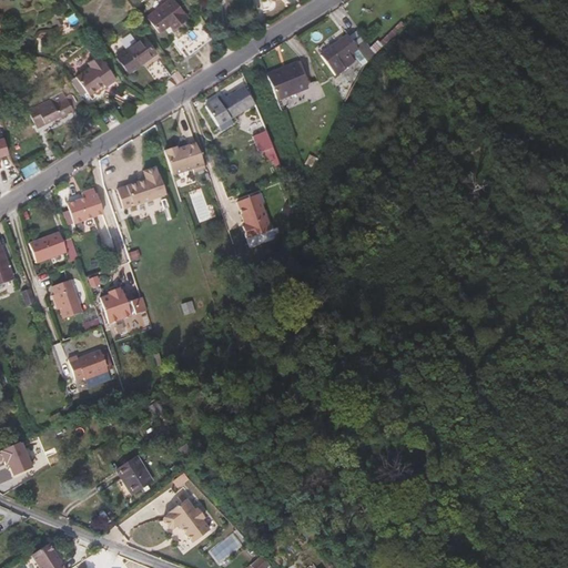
[(155,31),(166,23),(170,27),(184,16),(172,0),(163,0),(144,14),(155,31)]
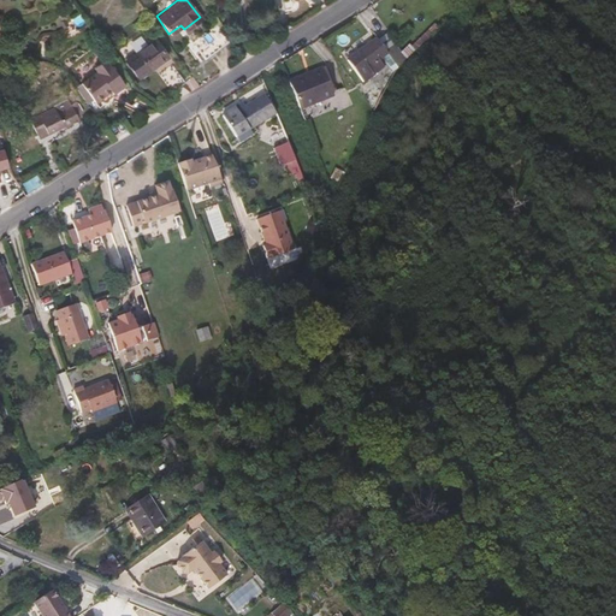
[(226,39),(214,22),(190,40),(202,57),(226,39)]
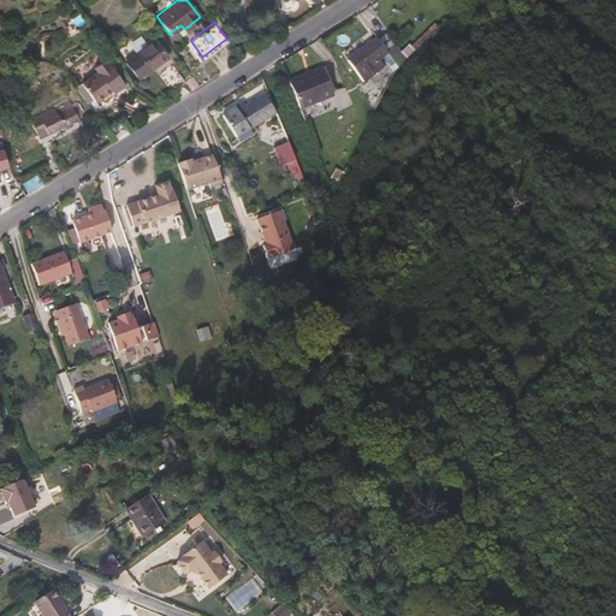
[(155,31),(148,23),(143,27),(149,36),(155,31)]
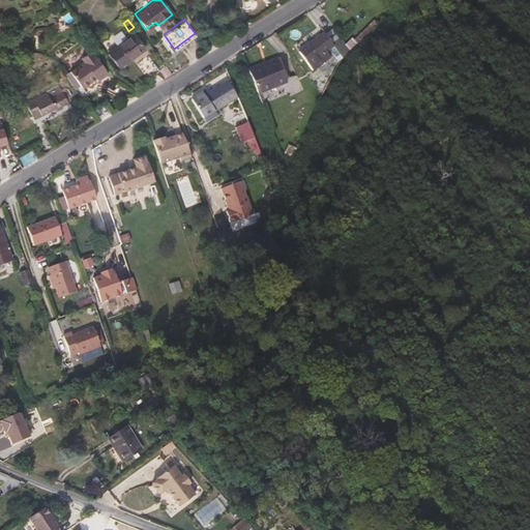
[(351,47),(337,26),(328,32),(344,55),(351,47)]
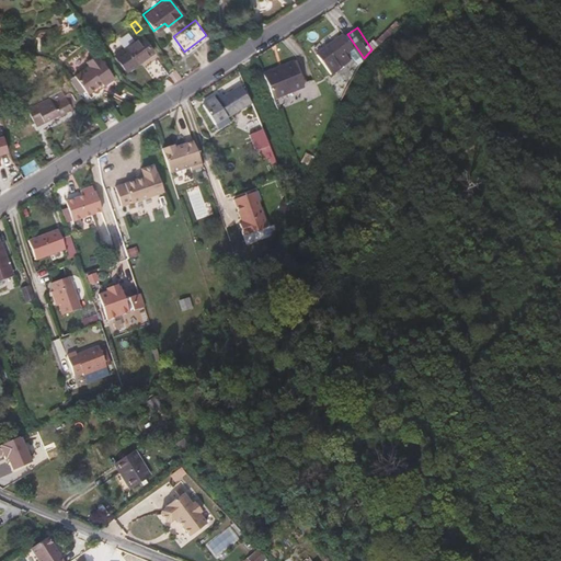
[(338,57),(352,47),(362,61),(364,58),(347,34),(345,31),(318,49),(332,70),(342,64),(338,57)]
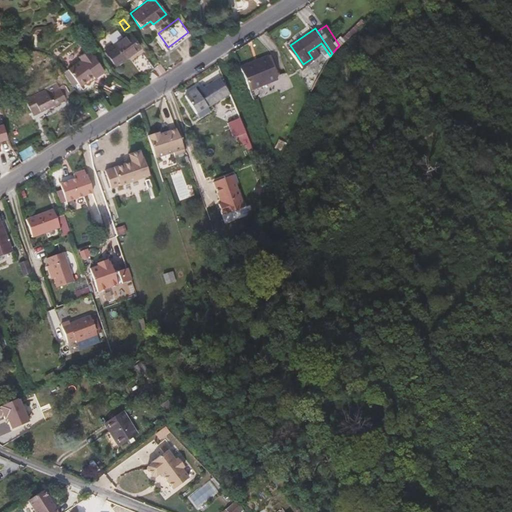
[(113,63),(137,45),(127,31),(103,48),(113,63)]
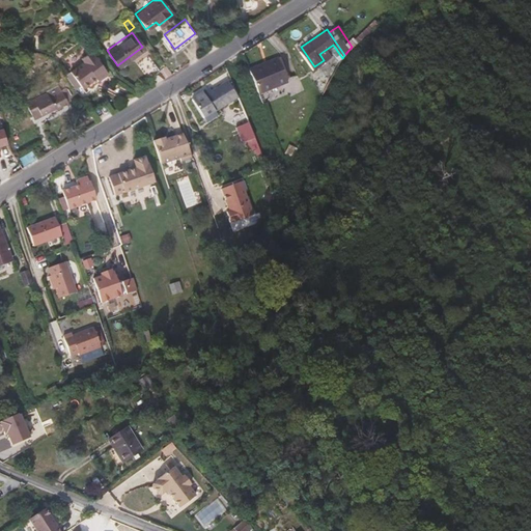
[(107,74),(92,53),(90,53),(89,50),(80,56),(82,59),(68,70),(83,90),(107,74)]
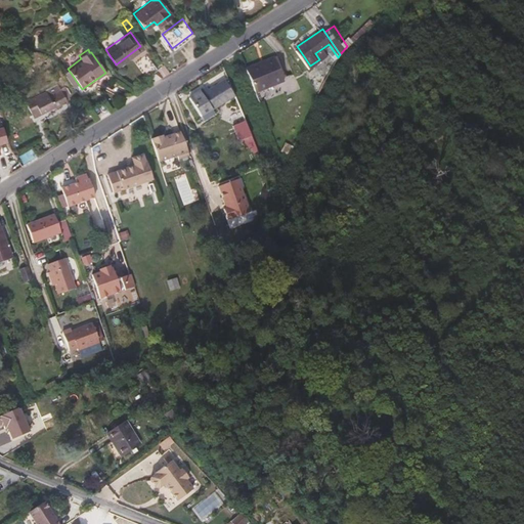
[(156,69),(144,52),(133,60),(144,77),(156,69)]
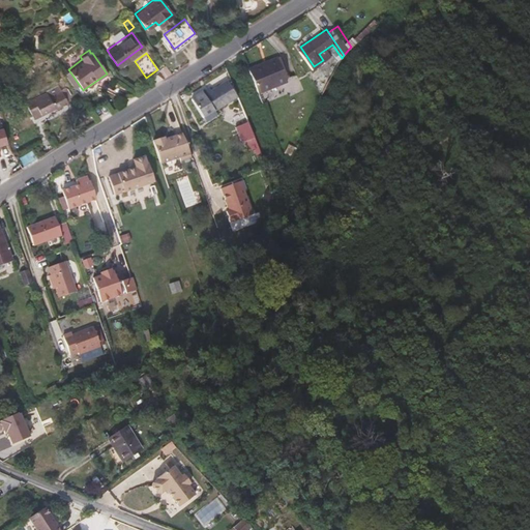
[(289,79),(281,57),(278,53),(249,65),(260,91),(289,79)]
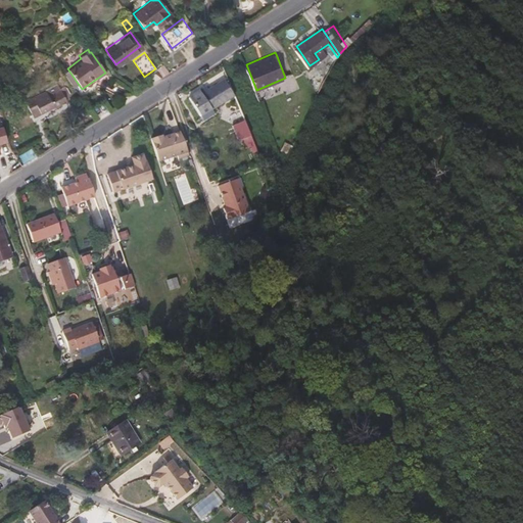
[(25,68),(22,59),(19,60),(18,62),(13,63),(14,70),(25,68)]
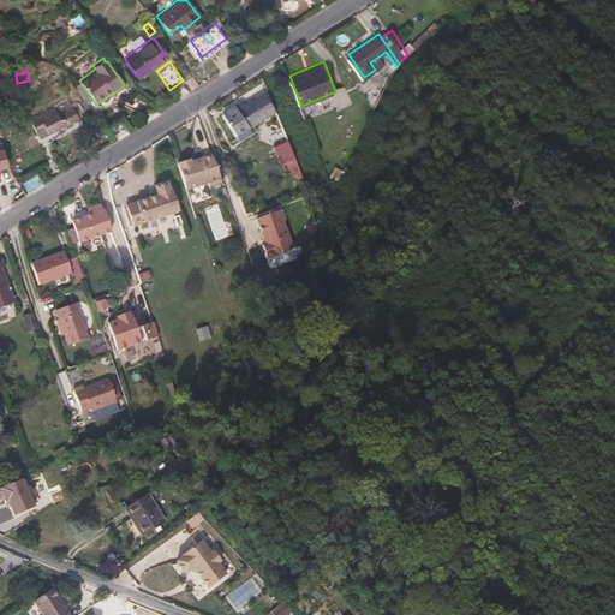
[(238,133),(278,108),(266,90),(246,103),(244,99),(224,112),(238,133)]
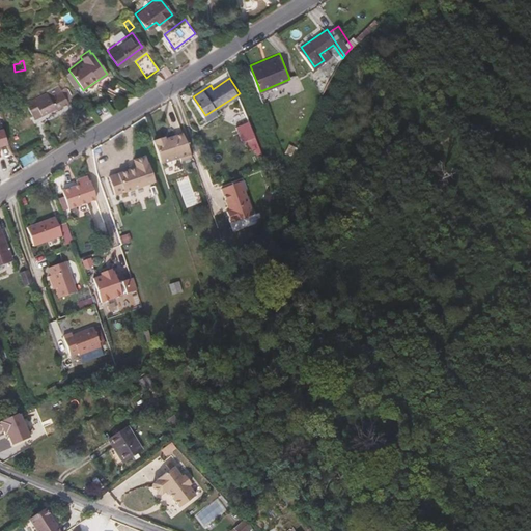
[(25,103),(31,116),(33,117),(49,109),(48,107),(52,105),(54,108),(66,102),(66,100),(67,98),(68,95),(68,92),(67,90),(66,87),(64,86),(59,88),(57,85),(45,91),(46,95),(37,100),(35,96),(25,103)]
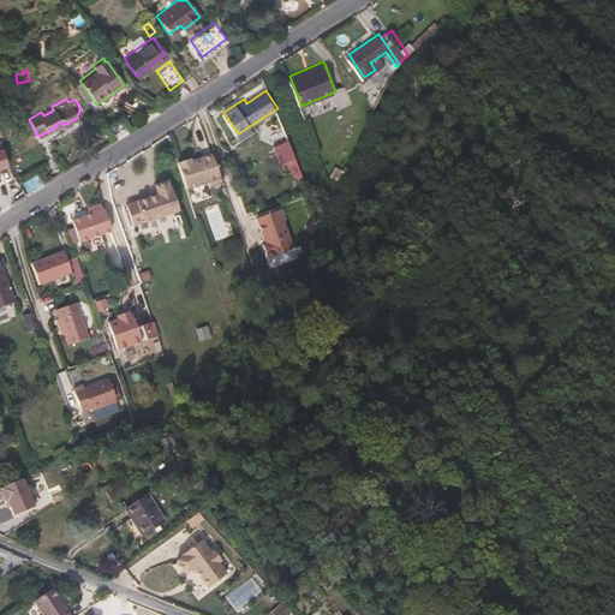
[(290,138),(281,119),(267,124),(275,143),(290,138)]
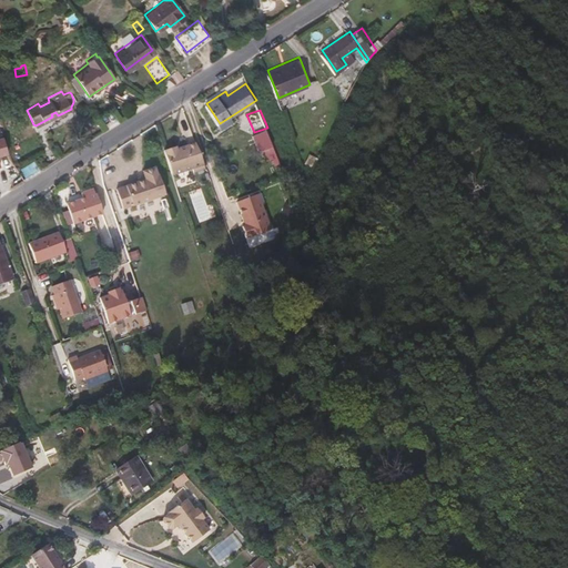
[(259,148),(269,144),(263,130),(253,134),(259,148)]
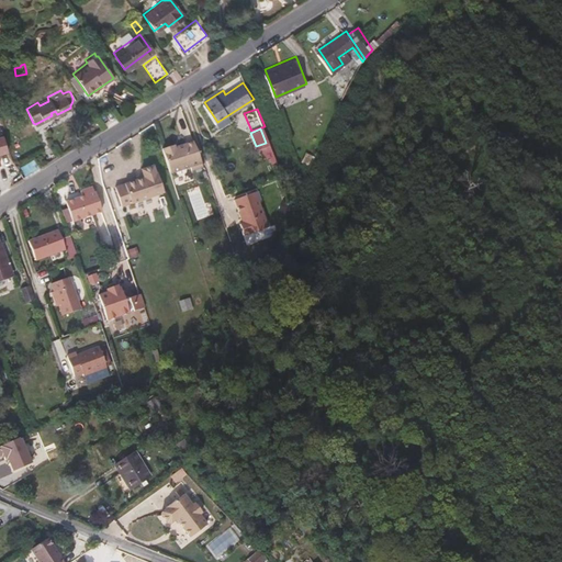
[(203,165),(193,138),(176,145),(175,143),(164,147),(171,171),(191,164),(192,168),(203,165)]
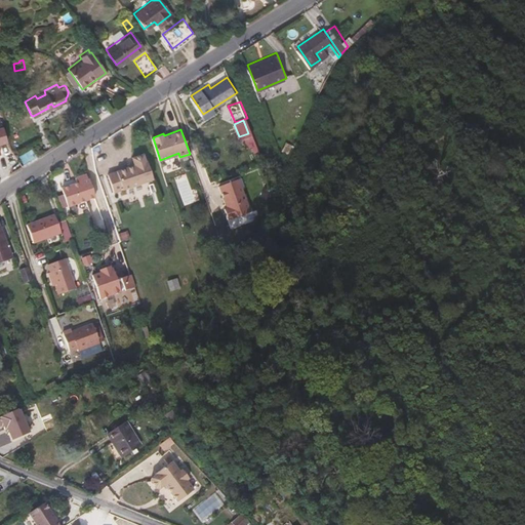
[(264,157),(256,139),(249,143),(250,146),(254,144),(260,159),(264,157)]
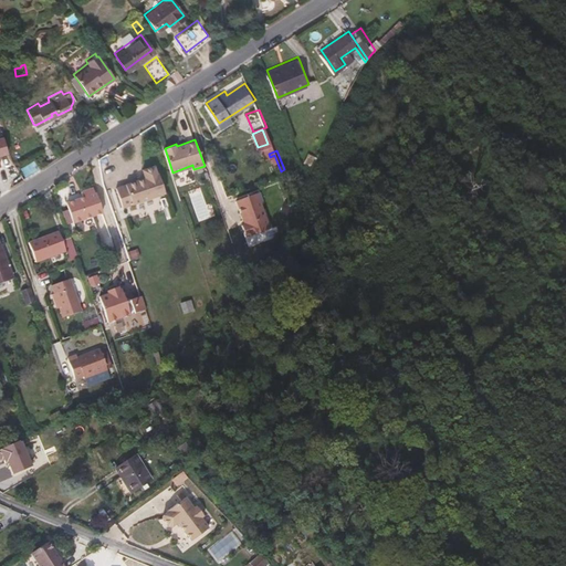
[(167,191),(160,173),(159,173),(157,165),(145,169),(147,177),(127,184),(127,185),(118,188),(125,207),(167,191)]
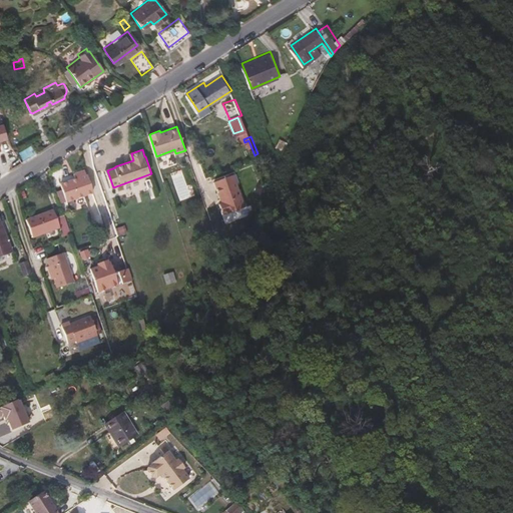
[(94,192),(87,173),(86,173),(84,168),(72,172),(74,178),(61,182),(68,201),(94,192)]
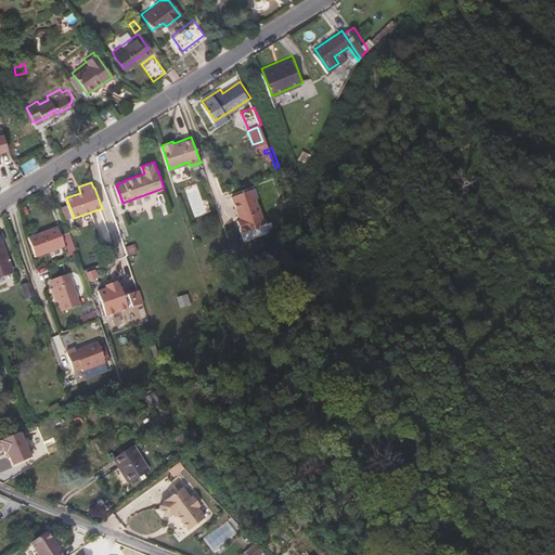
[(266,223),(252,188),(232,195),(241,219),(237,221),(242,230),(244,229),(245,231),(266,223)]
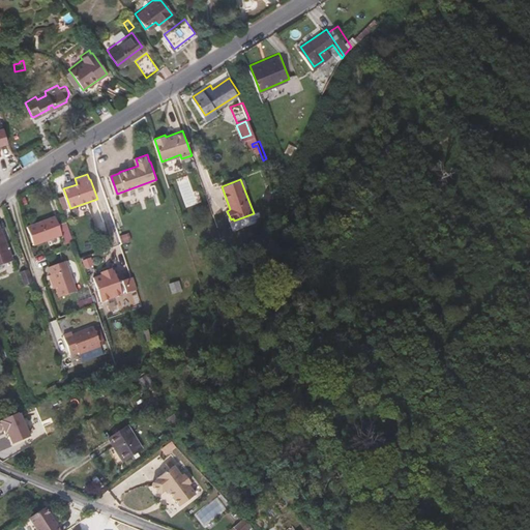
[(74,244),(66,224),(58,227),(55,218),(27,229),(33,247),(59,237),(63,247),(74,244)]
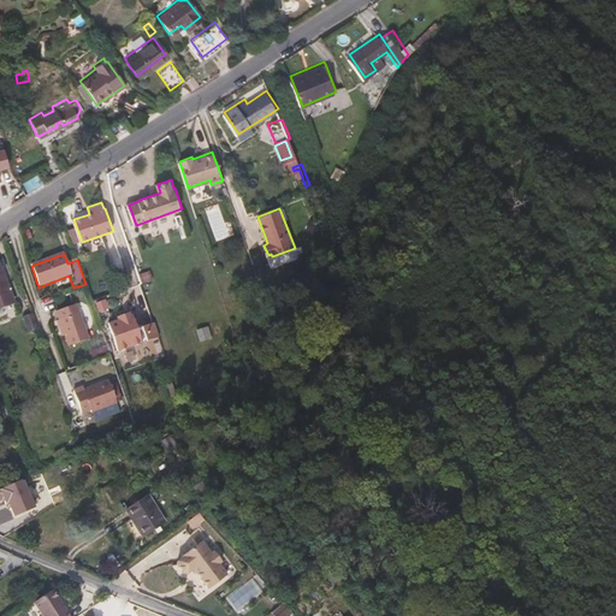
[(0,309),(15,304),(0,267),(0,309)]
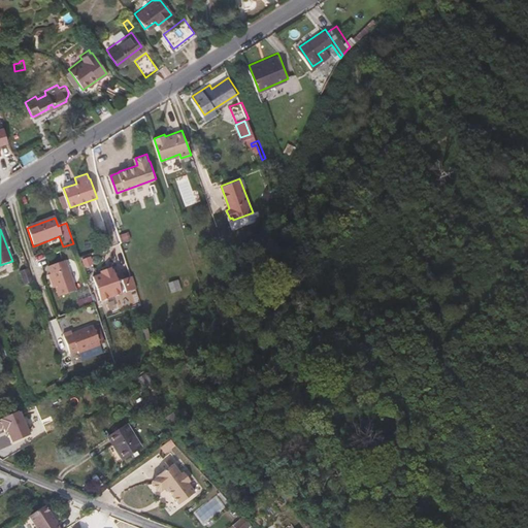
[(123,245),(132,241),(128,231),(119,235),(123,245)]
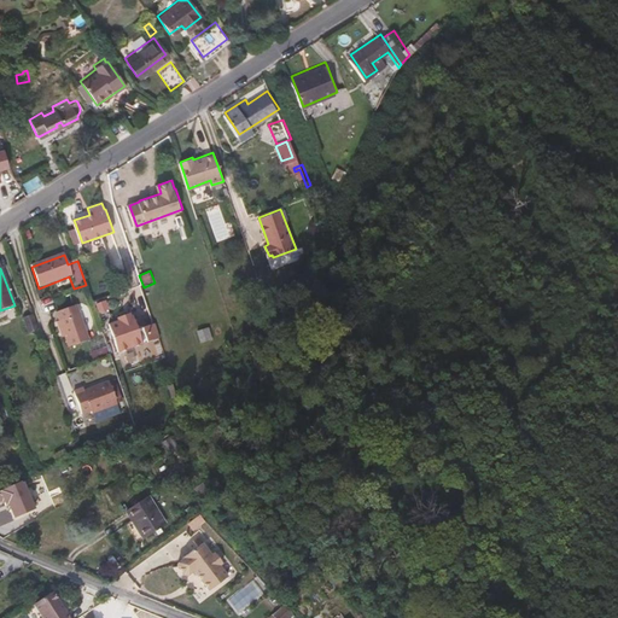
[(105,298),(94,302),(98,313),(109,308),(105,298)]
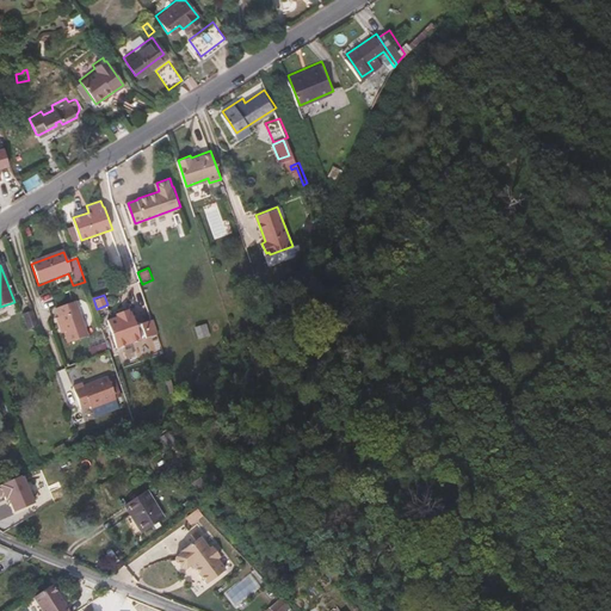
[(90,334),(76,298),(59,307),(65,323),(61,325),(65,333),(67,331),(71,340),(90,334)]
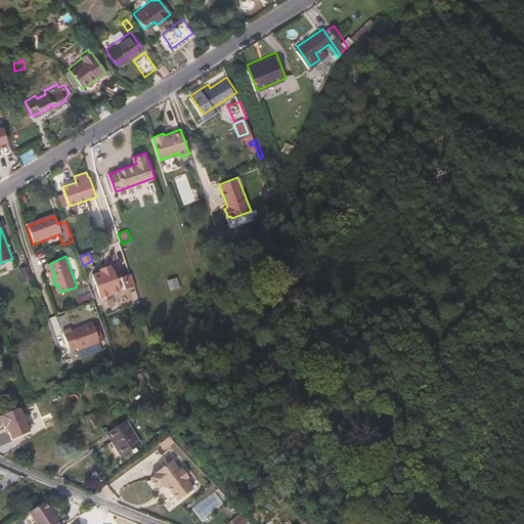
[(137,284),(133,270),(119,275),(113,260),(100,264),(101,267),(92,270),(101,296),(137,284)]
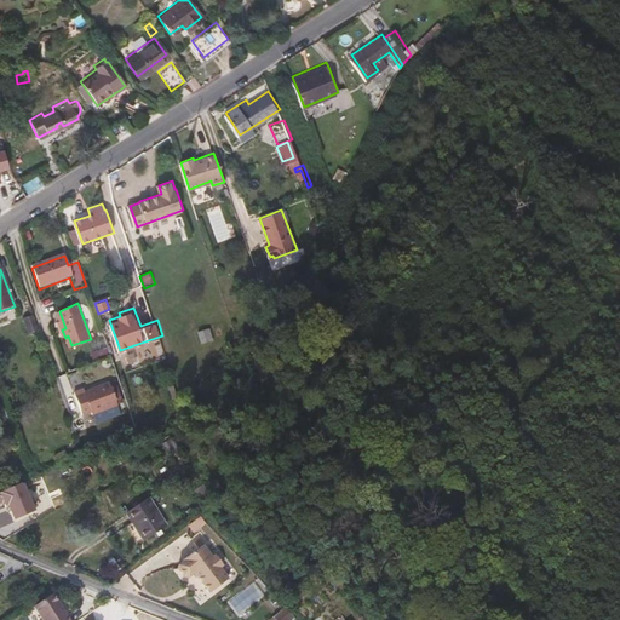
[(40,329),(34,313),(26,316),(32,333),(40,329)]
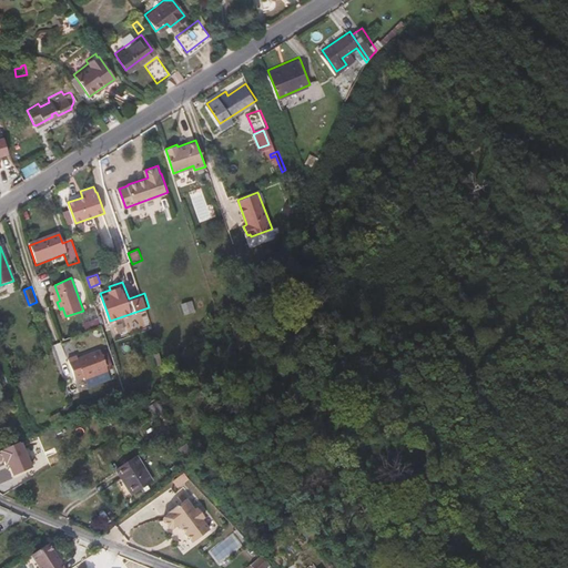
[(195,310),(192,298),(184,302),(188,313),(195,310)]
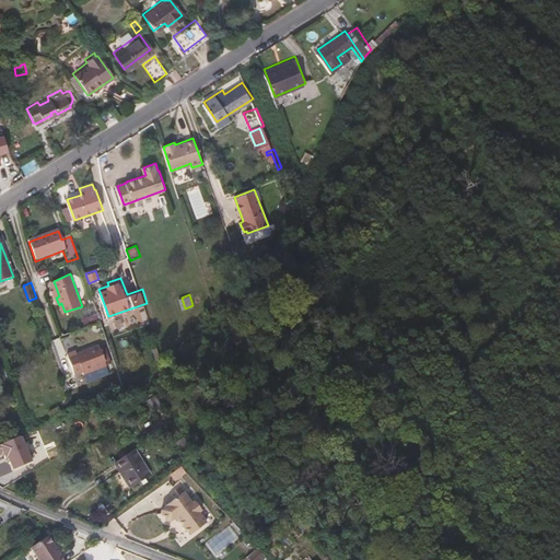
[(109,364),(101,343),(79,351),(78,349),(68,352),(77,374),(85,370),(86,373),(109,364)]
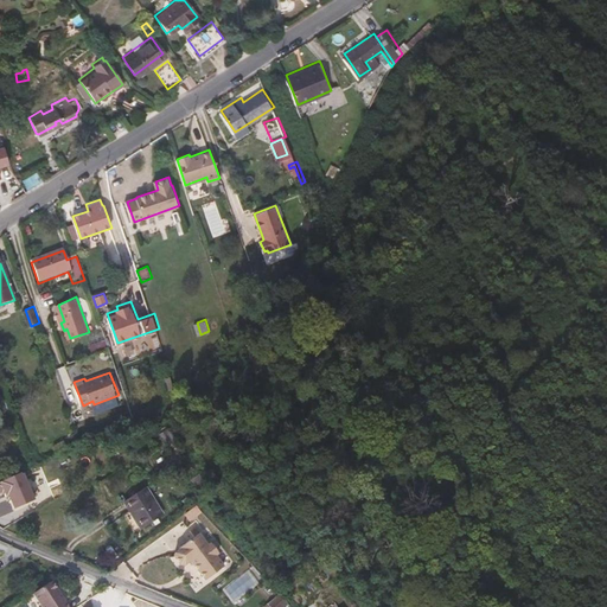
[(69,446),(66,440),(56,446),(58,451),(69,446)]
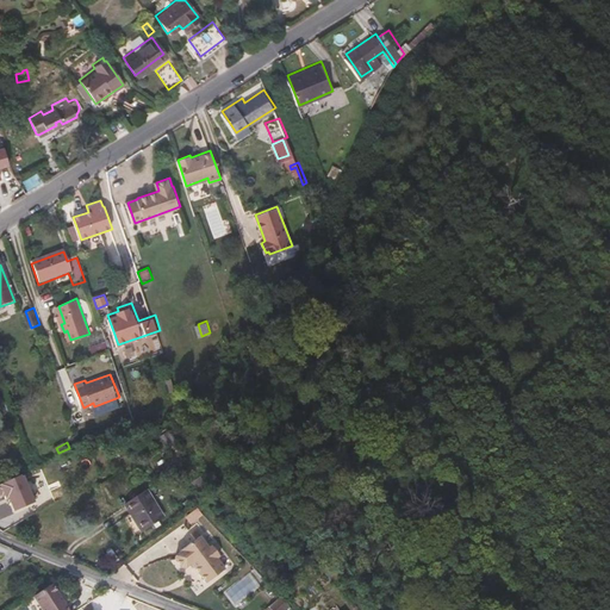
[(167,516),(149,489),(126,503),(145,530),(167,516)]
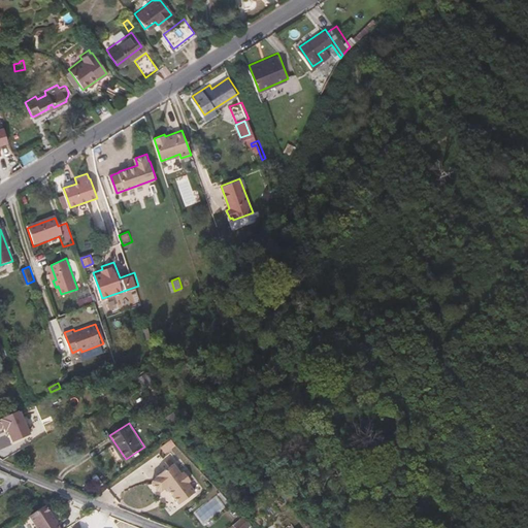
[(156,456),(143,466),(152,476),(164,467),(156,456)]
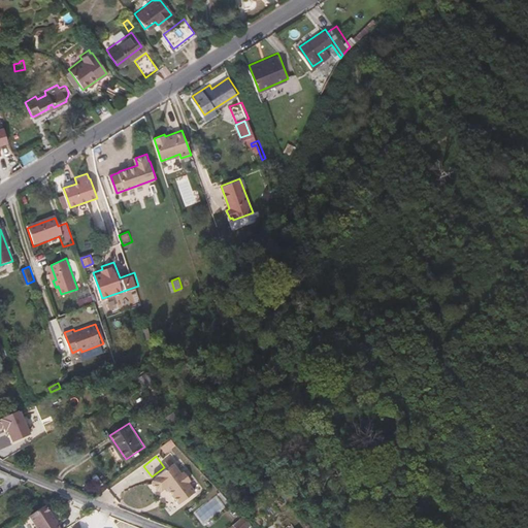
[(190,482),(193,480),(186,471),(184,472),(175,462),(159,474),(160,476),(154,480),(154,483),(159,490),(163,491),(168,487),(170,490),(172,489),(176,494),(175,495),(182,503),(197,491),(190,482)]
